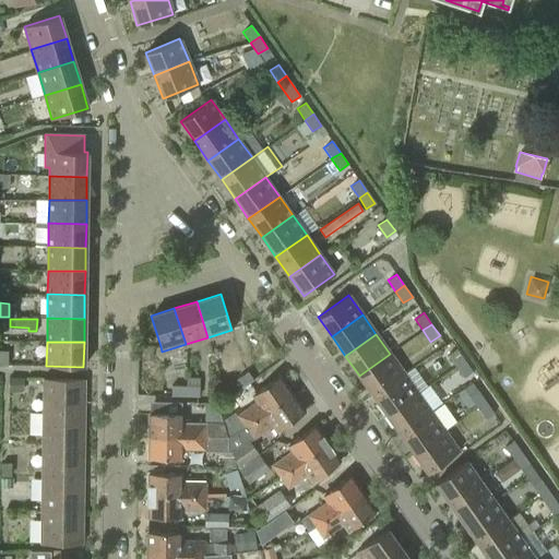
[(455,366),(464,359),(456,348),(448,355),(455,366)]
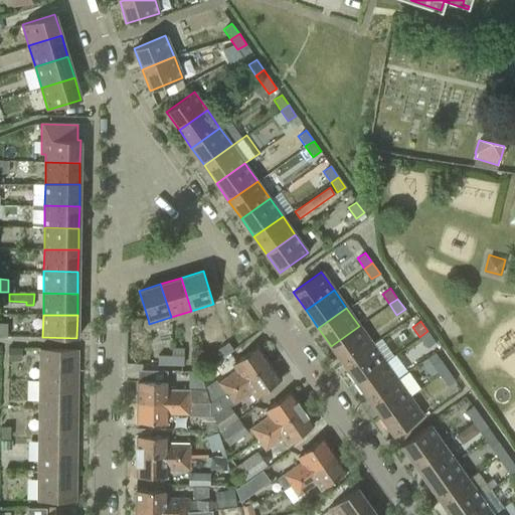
[(359,326),(331,346),(343,363),(371,344),(359,326)]
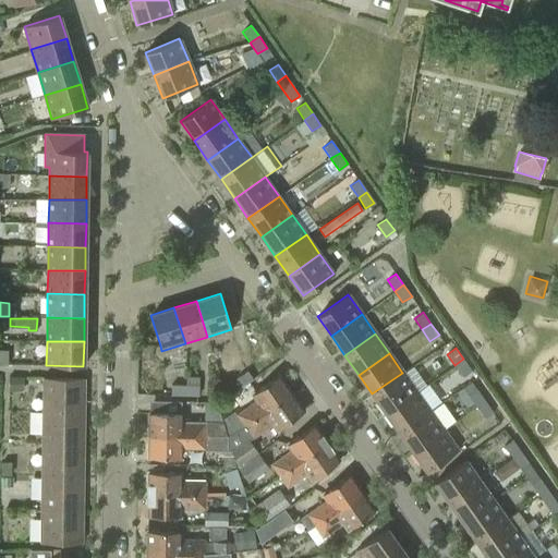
[(463,359),(455,365),(462,376),(472,370),(463,359)]
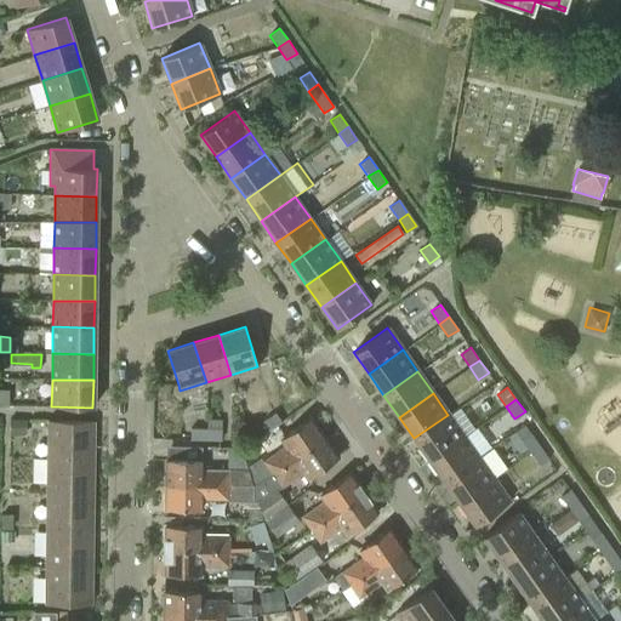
[(275,412),(262,421),(268,431),(273,427),(281,421),(275,412)]
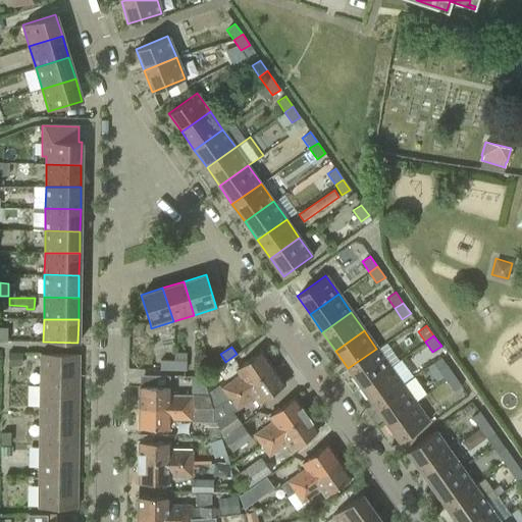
[(389,366),(376,349),(348,368),(361,386),(389,366)]
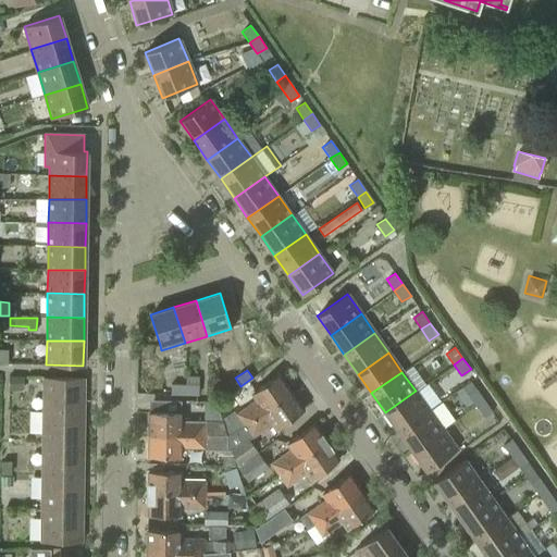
[(251,392),(257,400),(237,415),(233,409),(221,417),(229,435),(244,424),(289,392),(277,374),(251,392)]
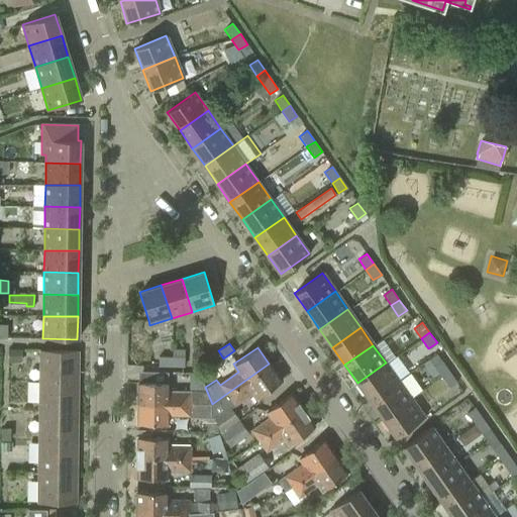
[(20,362),(20,348),(8,348),(8,362),(20,362)]
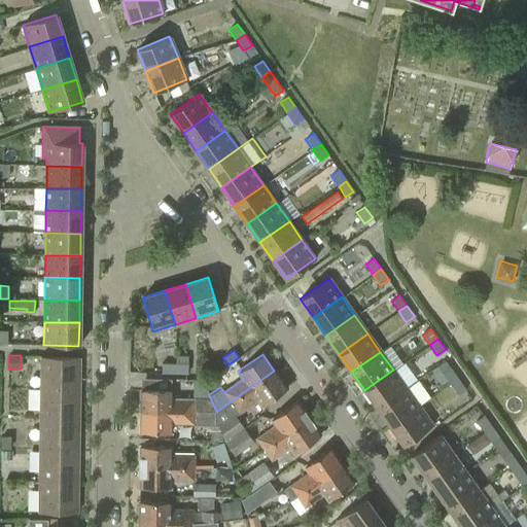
[(175,363),(174,374),(184,374),(187,374),(187,363),(187,356),(175,355),(175,363)]
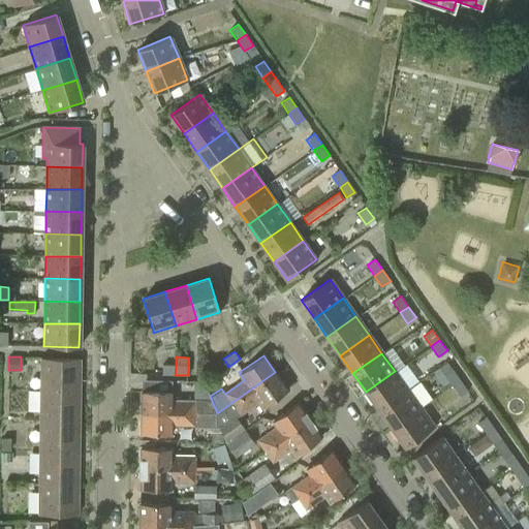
[(40,390),(79,391),(79,359),(41,358),(40,390)]
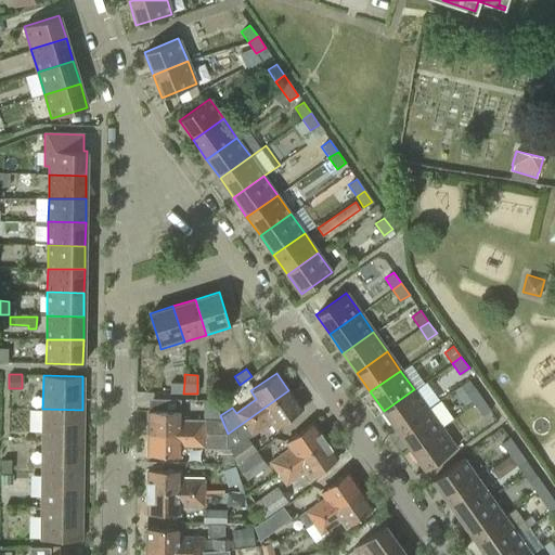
[(170,383),(170,394),(183,394),(184,383),(170,383)]
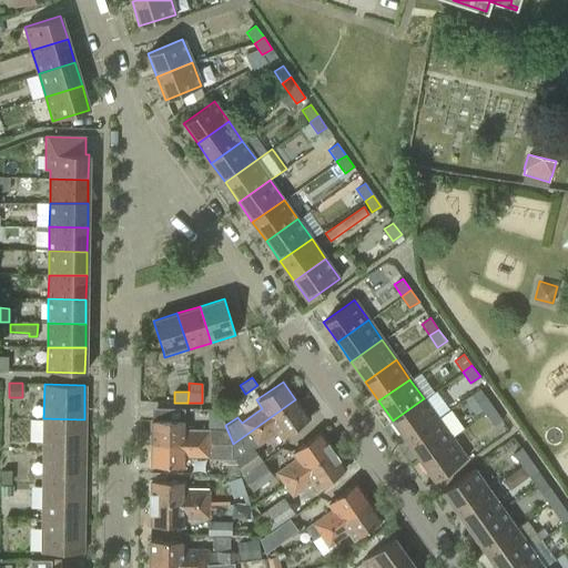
[(485,414),(494,408),(486,396),(476,403),(485,414)]
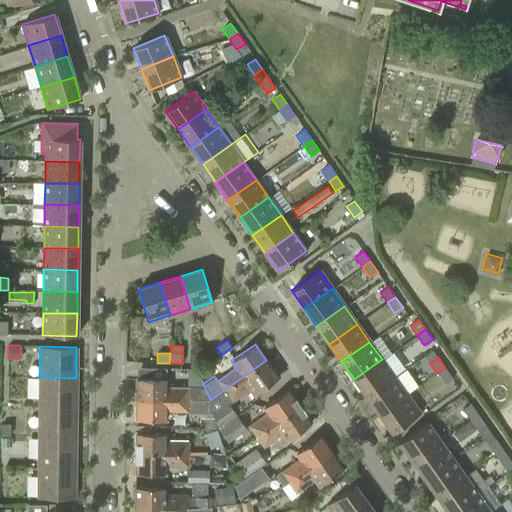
[(394,377),(382,359),(354,379),(367,397),(394,377)]
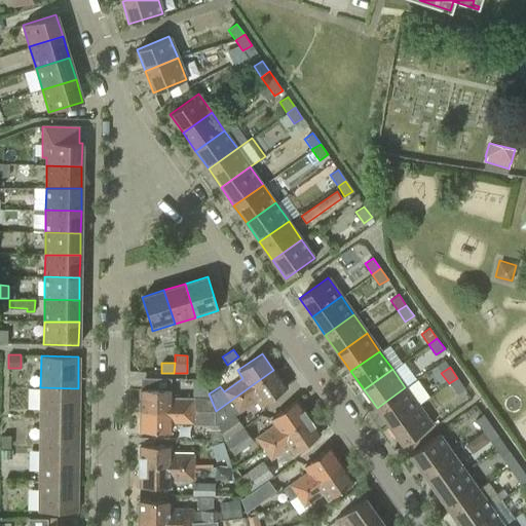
[(216,411),(214,411),(215,424),(215,428),(234,415),(238,412),(238,411),(257,399),(261,405),(286,387),(273,370),(230,401),(216,411)]
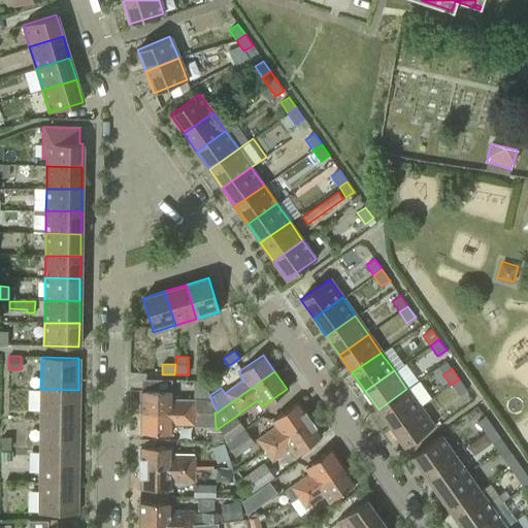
[(140,392),(140,413),(195,413),(215,413),(210,399),(207,400),(171,399),(171,392),(170,392),(171,381),(157,380),(157,392),(140,392)]
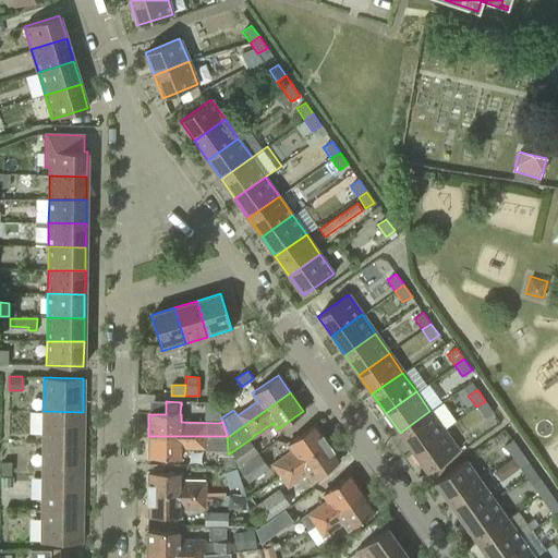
[(485,401),(476,407),(484,417),(493,412),(485,401)]
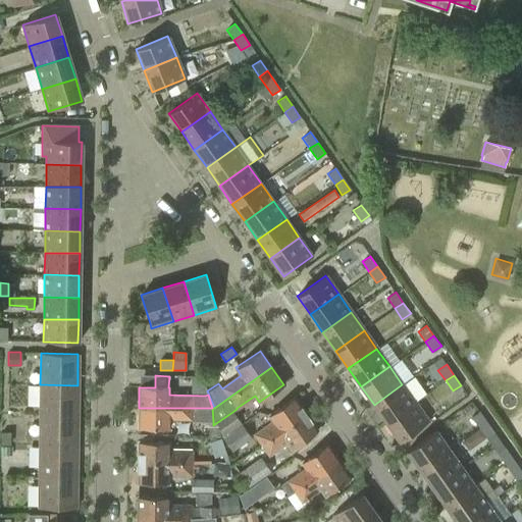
[(40,384),(40,415),(76,416),(77,385),(40,384)]
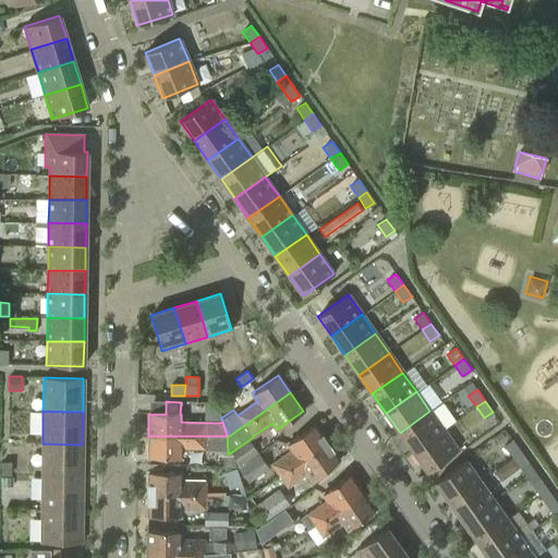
[(429,411),(400,433),(413,451),(444,431),(429,411)]
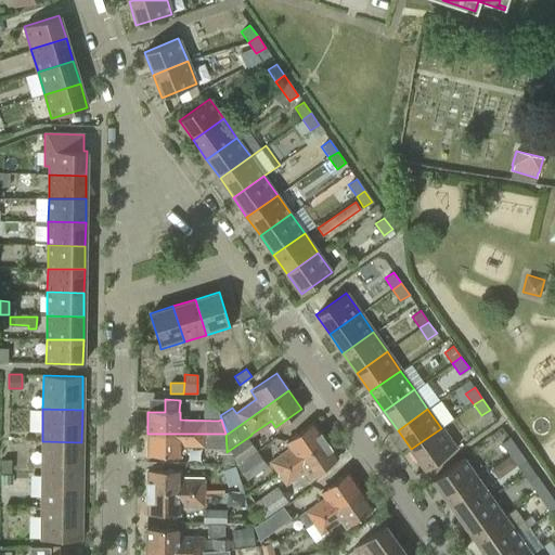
[(285,440),(291,448),(271,462),(279,473),(324,440),(311,423),(285,440)]
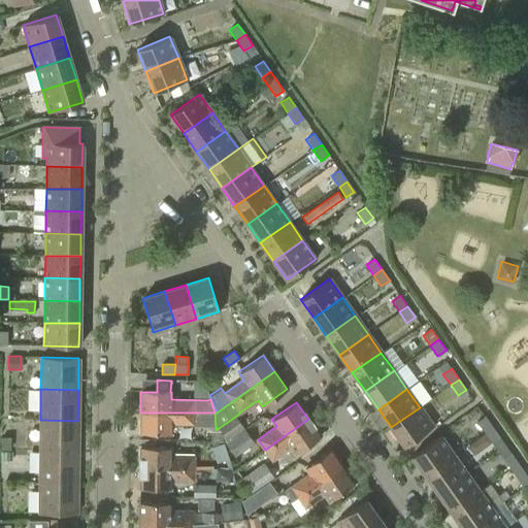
[(420,407),(391,427),(404,447),(433,426),(420,407)]
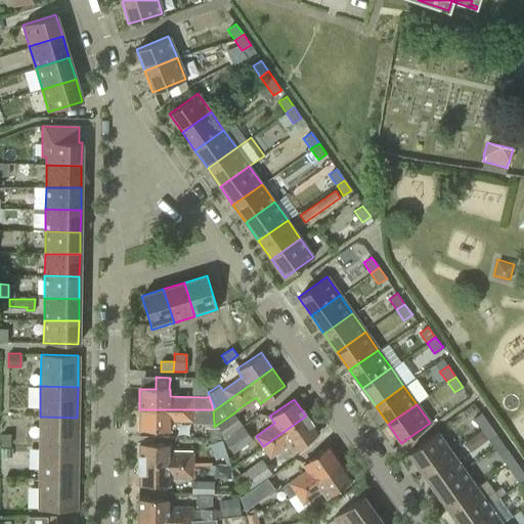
[(139,409),(139,429),(170,430),(170,422),(192,422),(214,423),(213,409),(193,409),(139,409)]
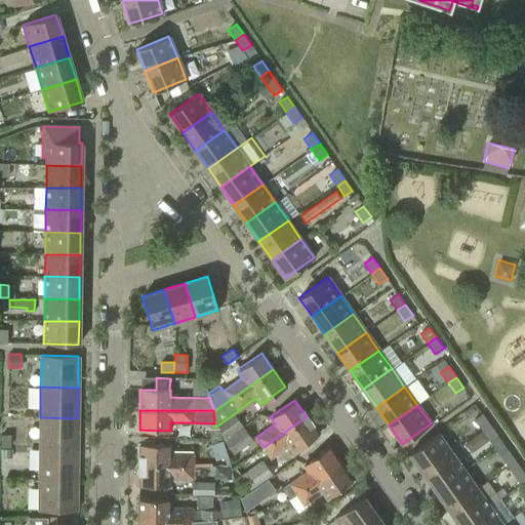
[(481,430),(489,423),(482,413),(474,419),(481,430)]
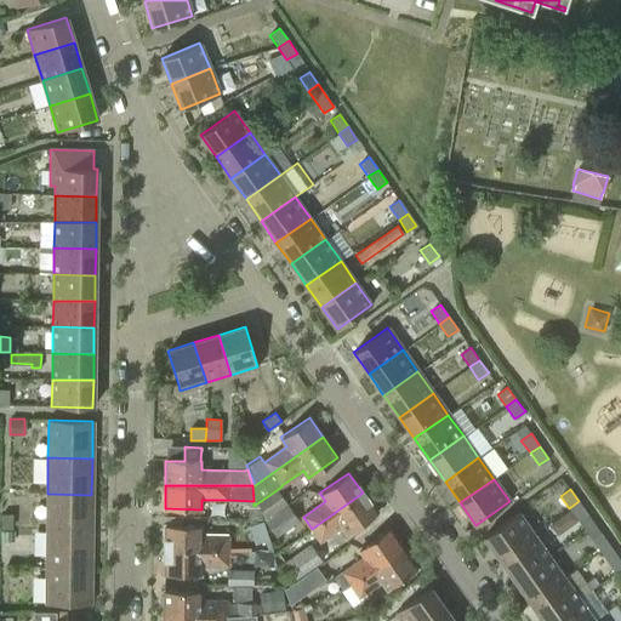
[(277,490),(254,506),(263,522),(288,506),(277,490)]
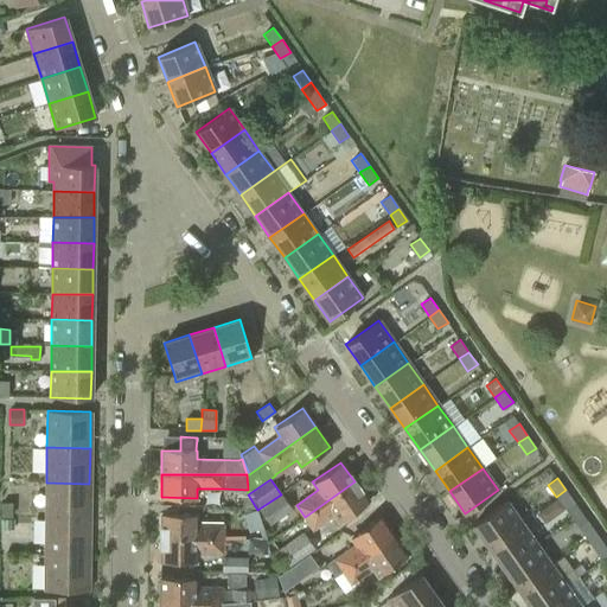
[(368,502),(355,481),(305,517),(313,529),(334,513),(340,521),(368,502)]
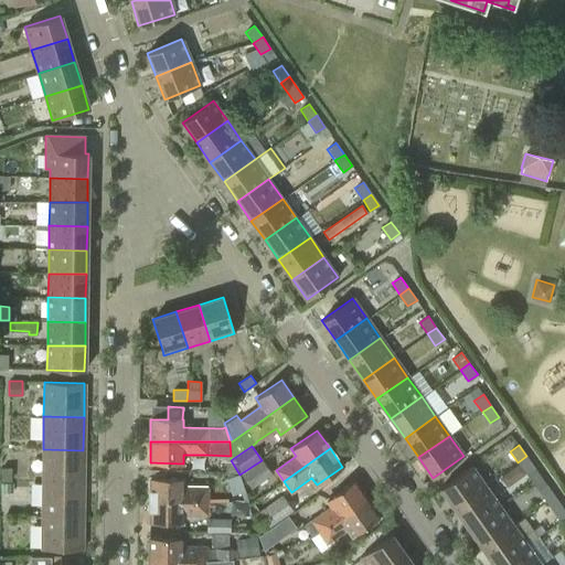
[(83,450),(43,449),(42,482),(83,483),(83,450)]
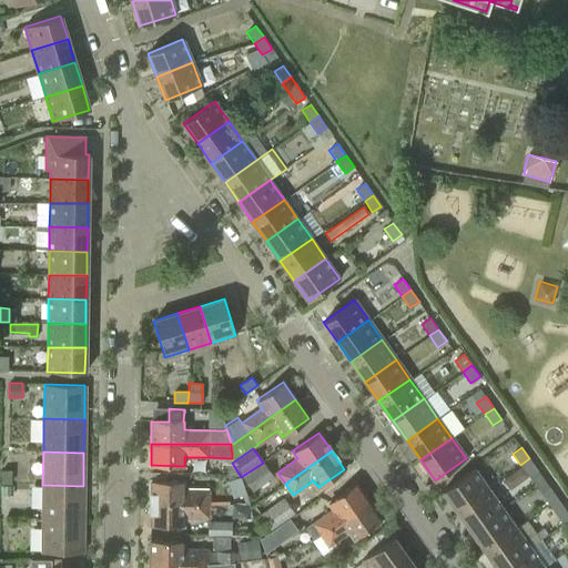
[(537,470),(529,458),(520,465),(528,476),(537,470)]
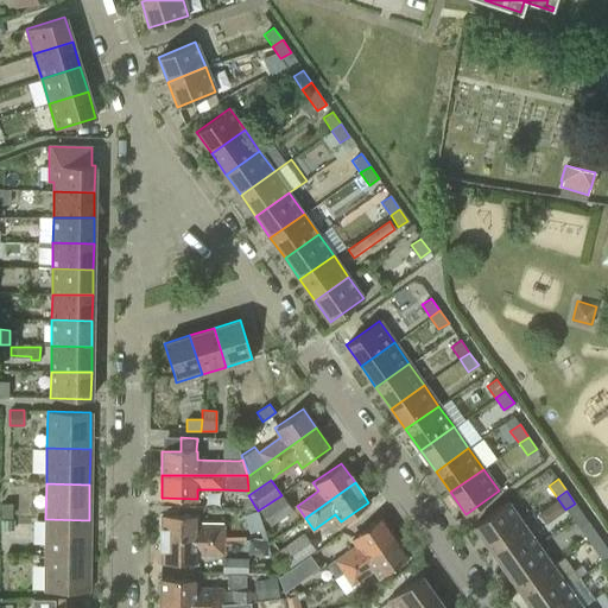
[(282,495),(258,511),(268,526),(292,511),(282,495)]
